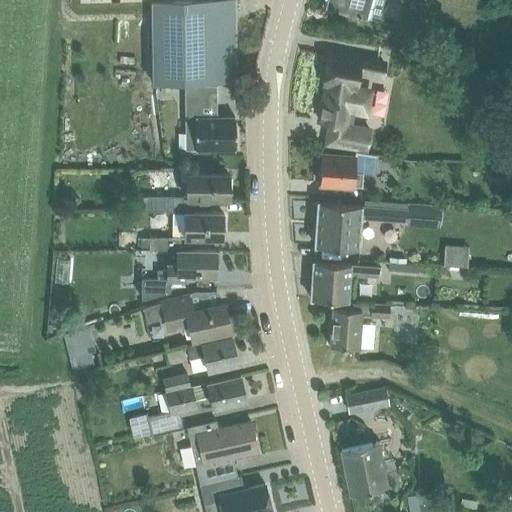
[(191,0),(151,1),(152,82),(237,81),(236,20),(212,20),(211,0),(191,0)]
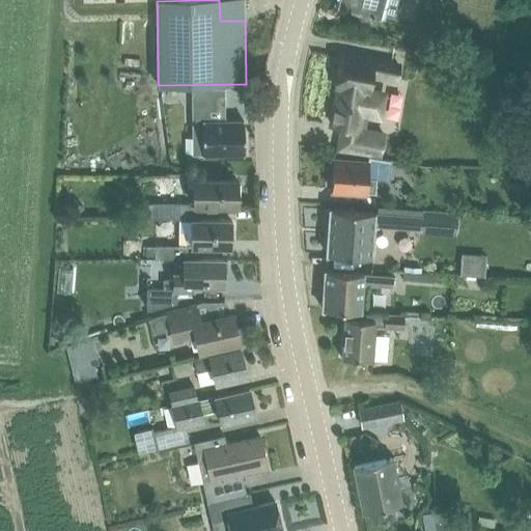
[(338,0),(338,2),(394,18),(398,0),(338,0)]
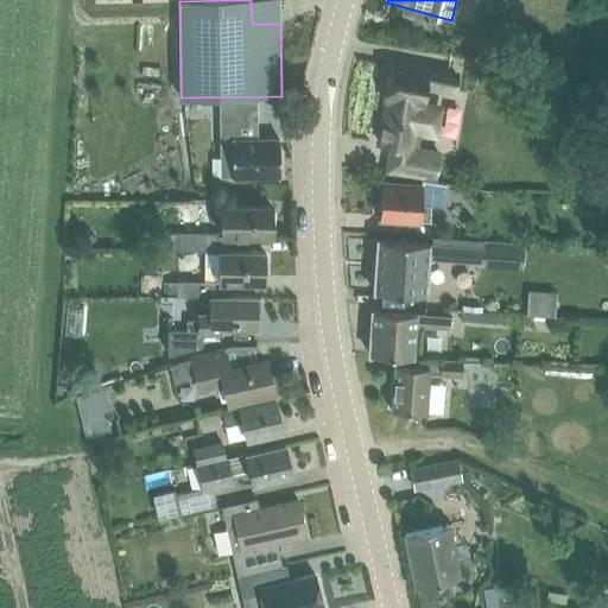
[(325,23),(320,54),(328,56),(334,25),(325,23)]
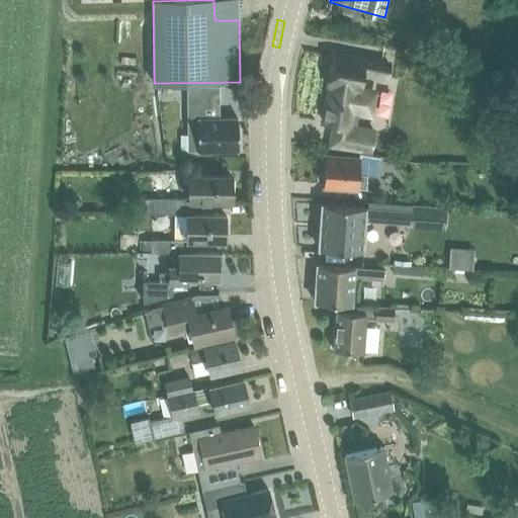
[(326,106),(323,121),(333,123),(329,145),(371,153),(375,127),(354,123),(357,111),(366,113),(371,110),(373,96),(370,91),(357,89),(360,71),(385,75),(387,64),(363,59),(352,57),(351,60),(332,57),(327,83),(331,84),(327,106),(326,106)]
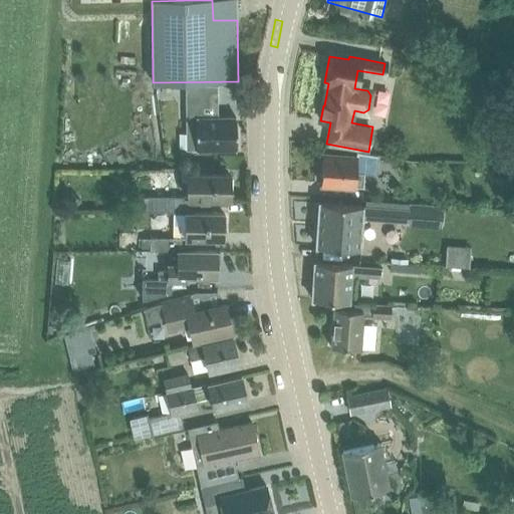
[(236,149),(235,116),(197,116),(197,100),(217,100),(217,84),(185,84),(186,133),(196,133),(196,149),(236,149)]
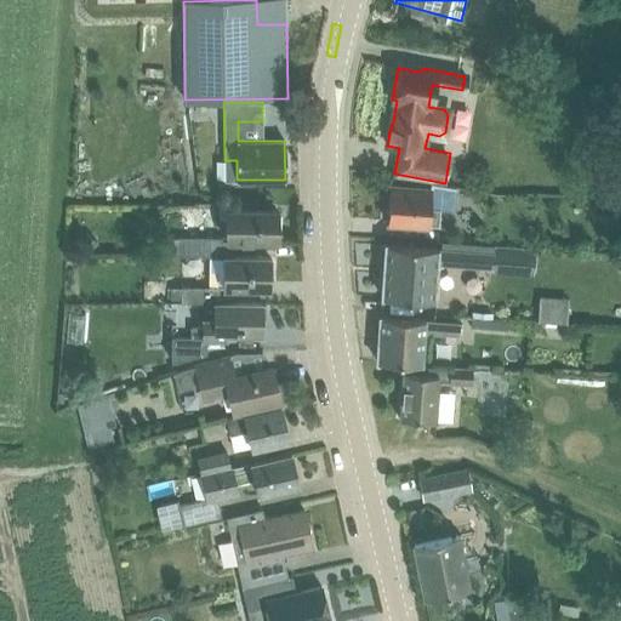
[(195,113),(205,113),(205,103),(194,103),(195,113)]
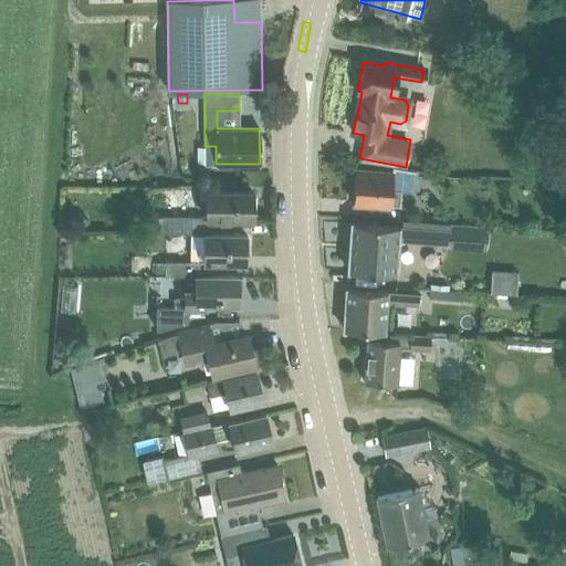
[(409,123),(423,124),(425,96),(411,95),(409,123)]
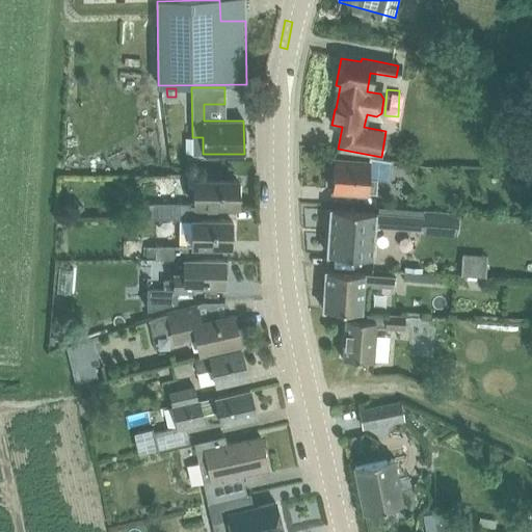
[(333,171),(330,190),(375,193),(376,179),(388,180),(389,160),(368,156),(367,160),(333,158),(333,160),(329,162),(329,168),(333,171)]
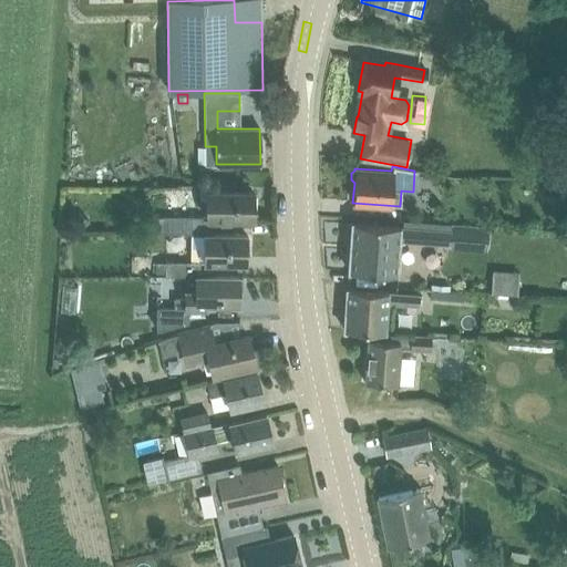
[(566,183),(549,183),(549,194),(566,194),(566,183)]
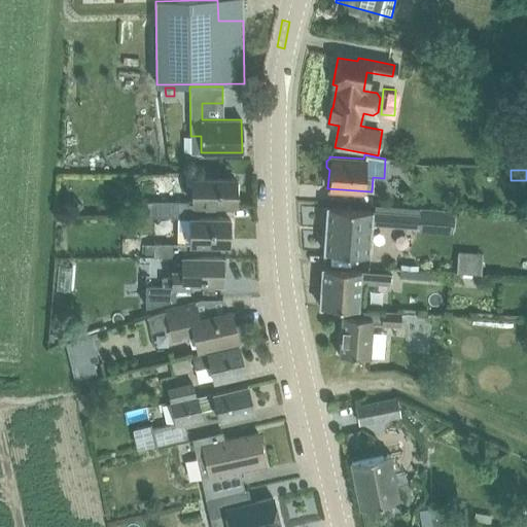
[(192,205),(214,205),(235,205),(235,178),(192,178),(192,205)]
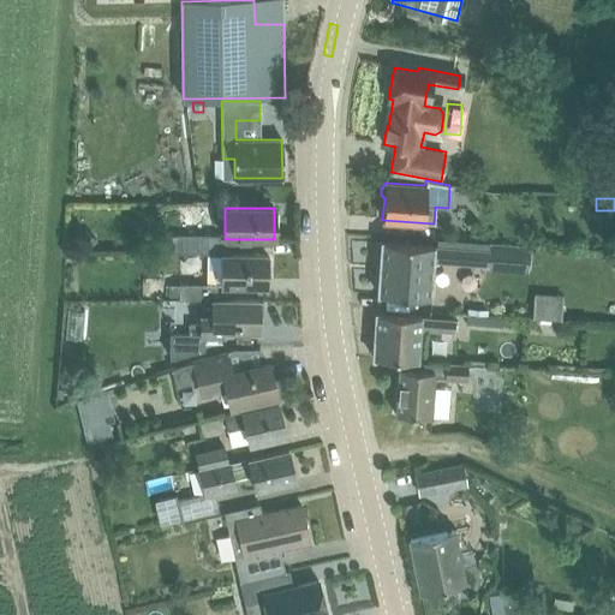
[(87,231),(78,239),(79,240),(84,246),(88,250),(96,242),(87,231)]
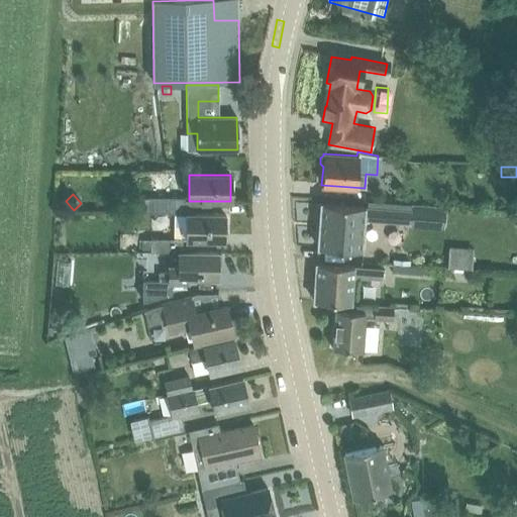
[(149,198),(141,198),(141,212),(149,213),(181,213),(184,213),(184,199),(182,199),(149,198)]
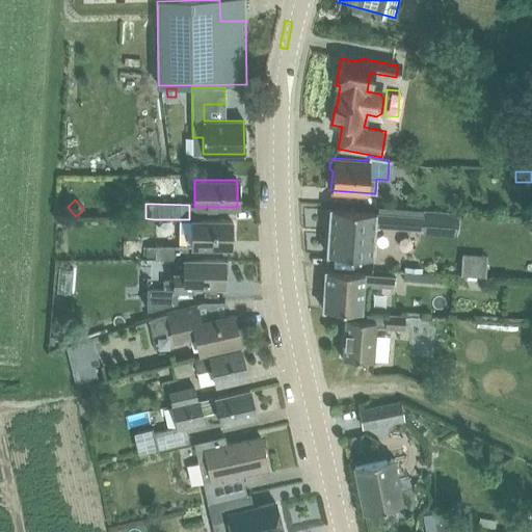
[(376,212),(350,210),(329,209),(326,255),(373,258),(375,227),(421,229),(422,210),(377,207),(376,212)]
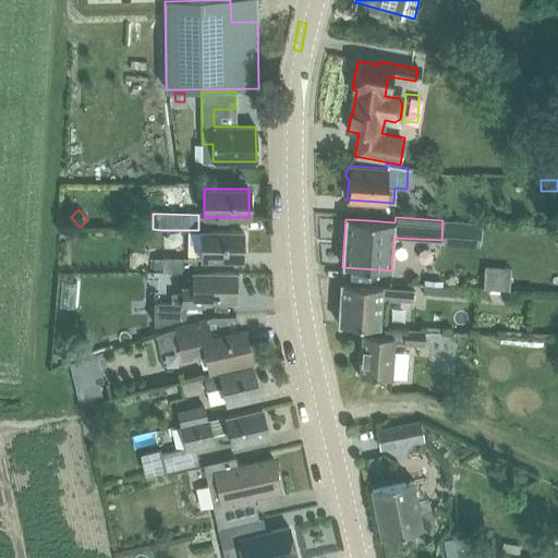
[(162,271),(192,273),(196,273),(196,258),(241,259),(241,231),(201,230),(201,232),(187,232),(186,258),(162,258),(162,268),(162,271)]
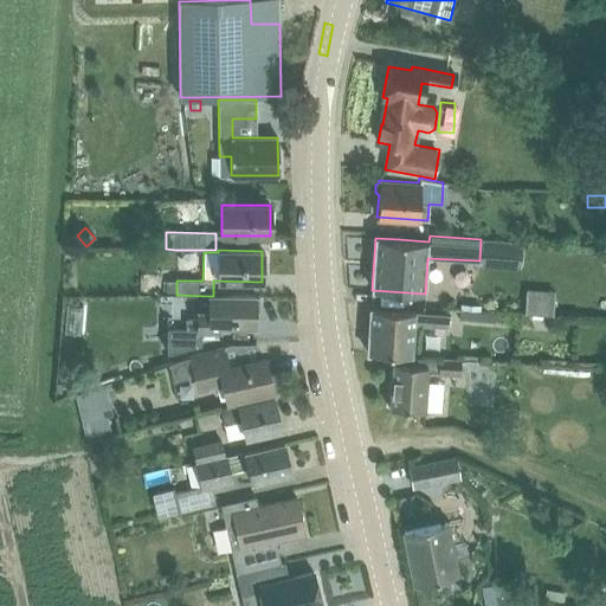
[(75,292),(75,279),(64,279),(64,292),(75,292)]
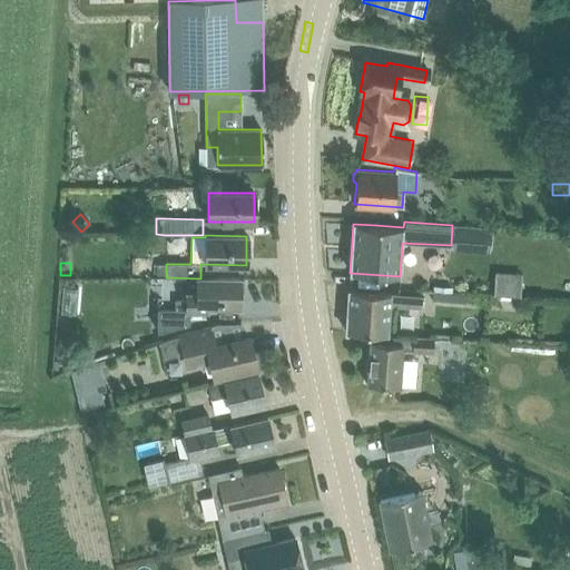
[(166,264),(156,264),(156,274),(166,274),(166,264)]
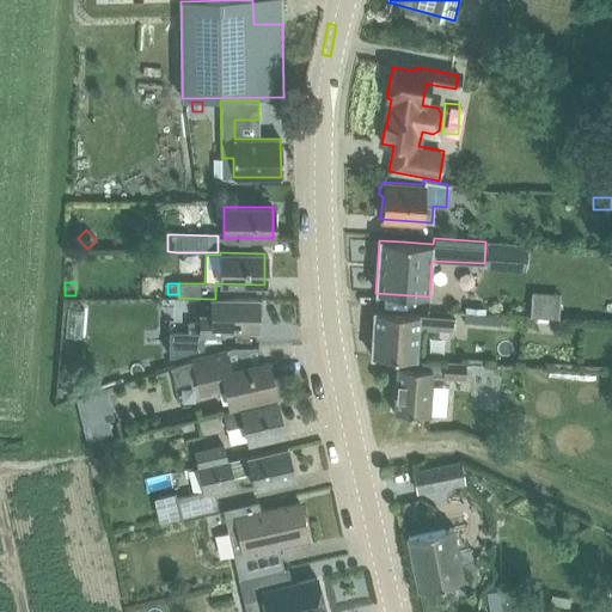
[(257,299),(215,299),(210,299),(210,316),(200,316),(200,323),(188,323),(188,332),(169,332),(169,356),(203,349),(203,335),(221,335),(221,330),(257,330),(257,299)]
